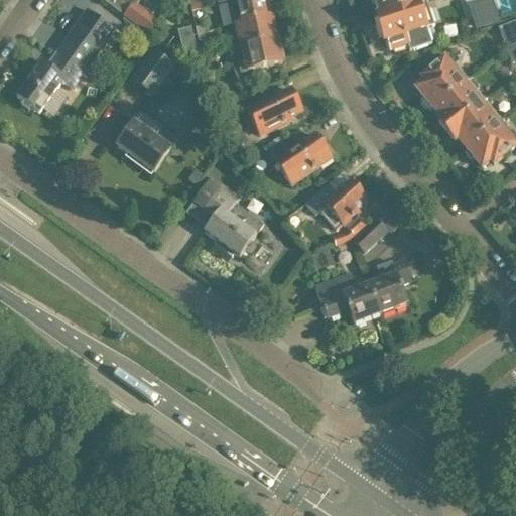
[(104,0),(103,2),(125,18),(148,34),(157,22),(137,6),(141,0),(144,0),(145,0),(144,0),(104,0)]
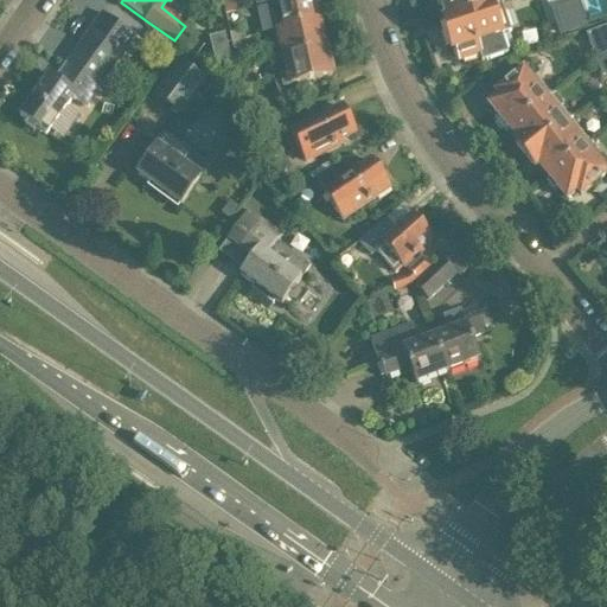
[(314,0),(283,0),(272,2),(278,30),(319,20),(314,0)]
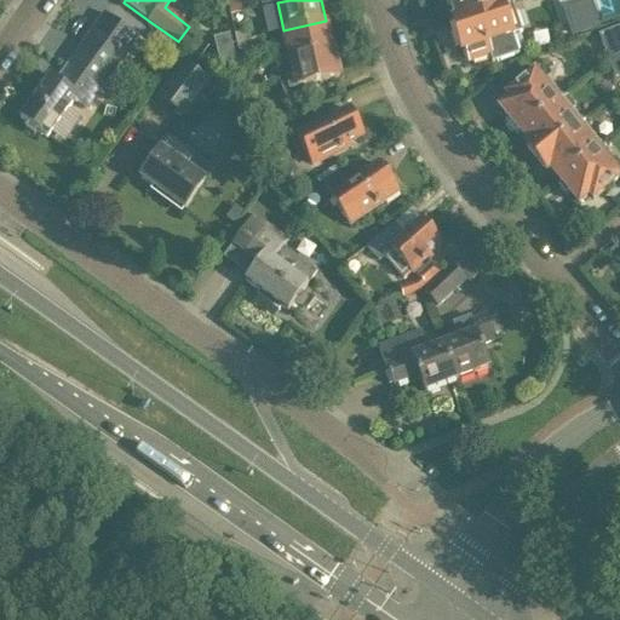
[(500,0),(443,0),(447,7),(453,9),(457,19),(503,5),(500,0)]
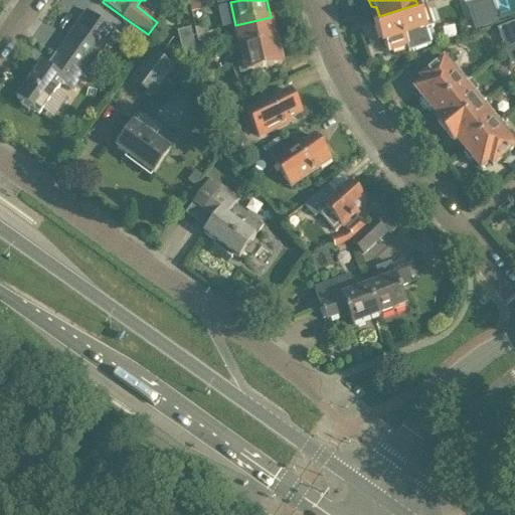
[(417,4),(379,16),(375,18),(383,43),(387,42),(390,51),(407,46),(409,52),(432,45),(427,35),(433,33),(431,28),(434,27),(425,1),(417,4)]
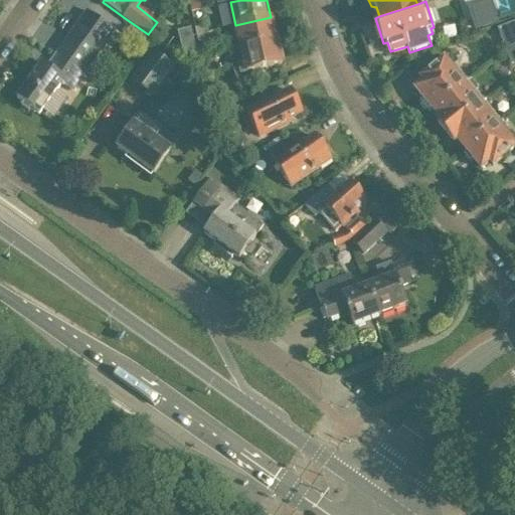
[(477,34),(496,27),(489,5),(470,12),(477,34)]
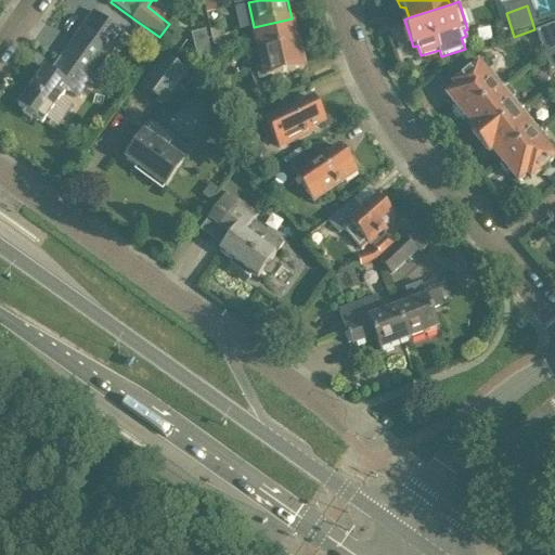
[(42,125),(46,119),(53,125),(68,104),(61,99),(66,91),(77,99),(124,35),(94,13),(68,48),(76,53),(59,78),(46,68),(18,106),(42,125)]
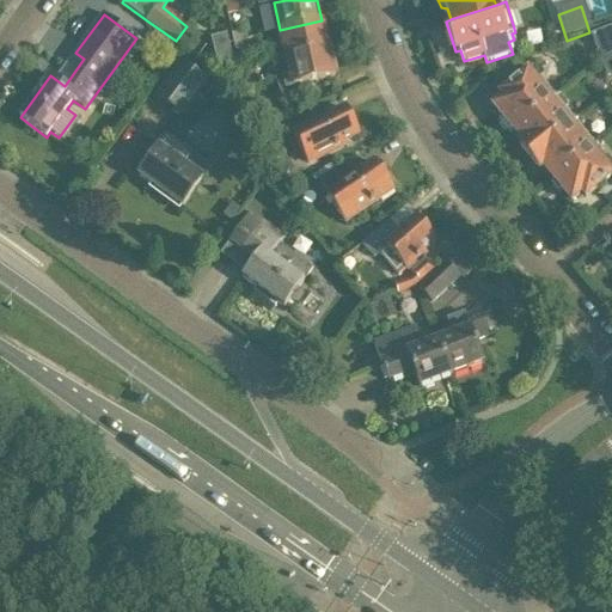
[(322,20),(280,30),(287,57),(328,48),(322,20)]
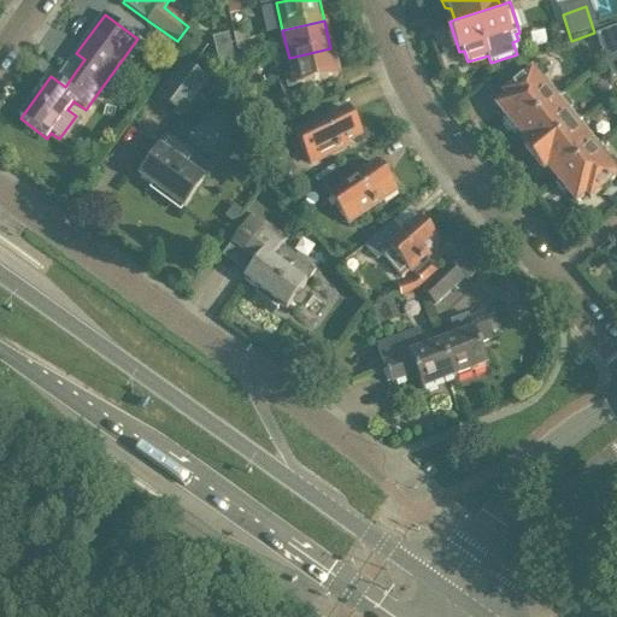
[(616,58),(616,28),(597,36),(601,48),(605,58),(607,58),(616,54),(616,59),(616,58)]
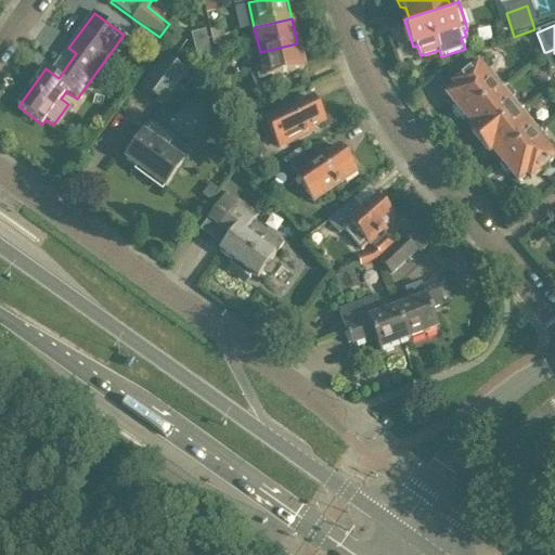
[(210,30),(211,38),(211,39),(224,36),(222,28),(210,30)]
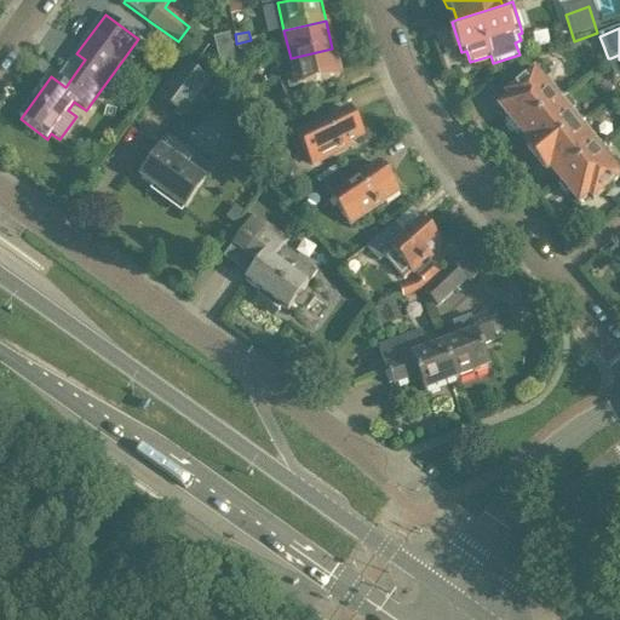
[(149,47),(171,63),(182,47),(160,33),(149,47)]
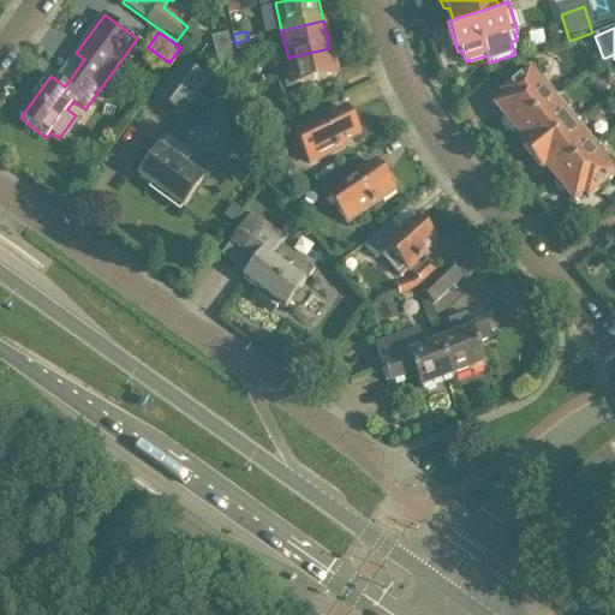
[(202,45),(187,34),(179,45),(193,55),(202,45)]
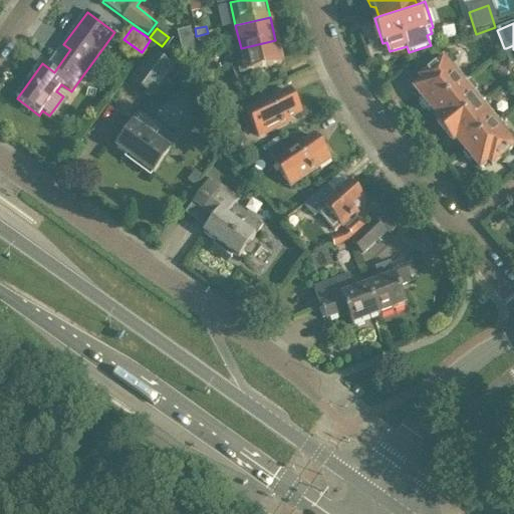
[(183,51),(192,50),(188,28),(179,30),(183,51)]
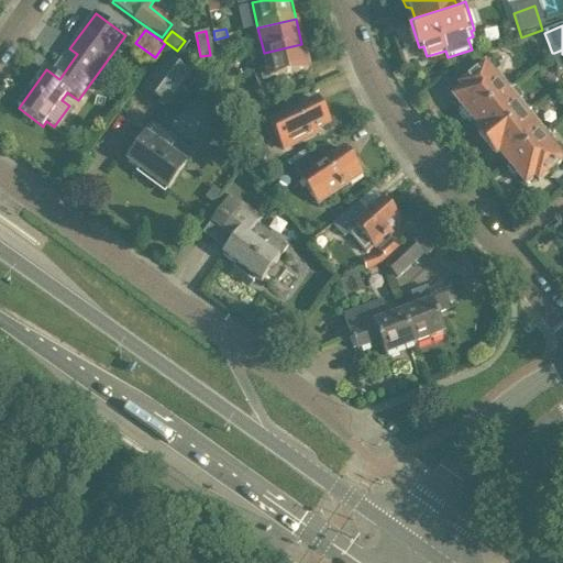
[(214,40),(214,39),(210,40),(212,48),(217,47),(230,44),(228,36),(214,40)]
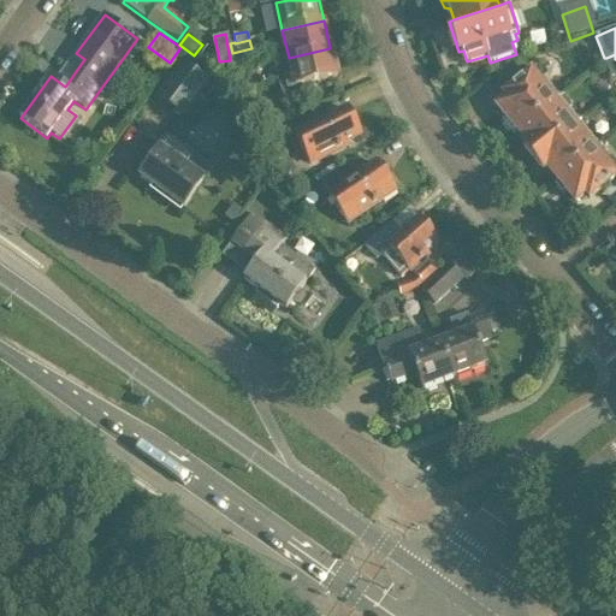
[(292,76),(283,78),(276,80),(284,101),(304,93),(302,87),(337,78),(330,48),(289,58),(292,76)]
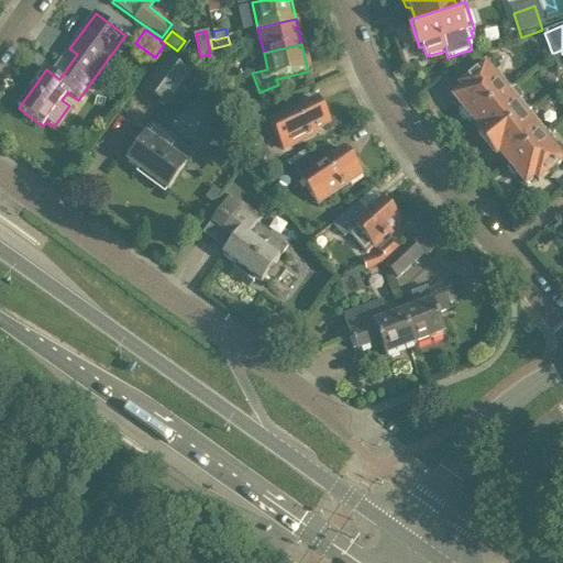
[(562,68),(562,53),(562,54),(562,50),(554,53),(552,53),(559,70),(562,68)]
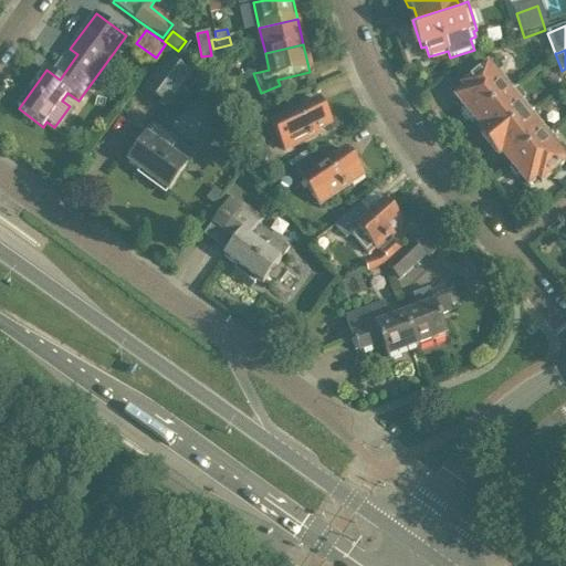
[(169,59),(146,92),(168,107),(191,75),(169,59)]
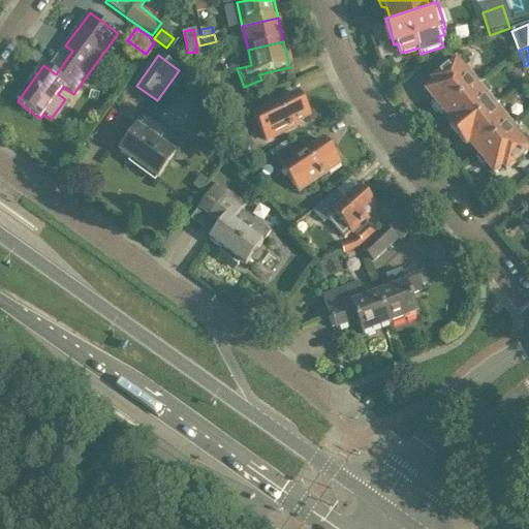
[(444,115),(476,89),(456,63),(433,83),(436,86),(427,93),(435,102),(433,106),(438,113),(442,112),(444,115)]
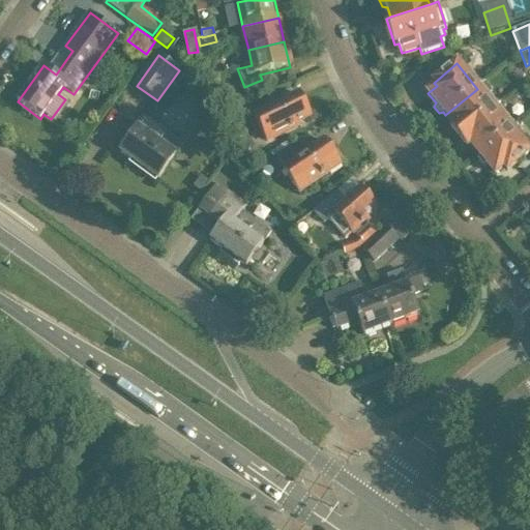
[(477,89),(445,115),(452,123),(449,126),(459,138),(494,109),(477,89)]
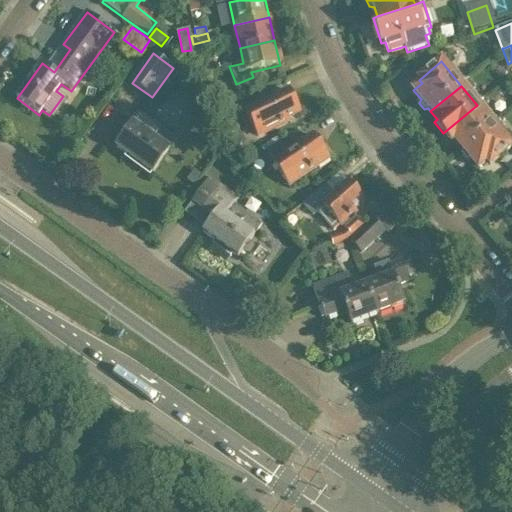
[(208,106),(217,104),(214,91),(205,93),(208,106)]
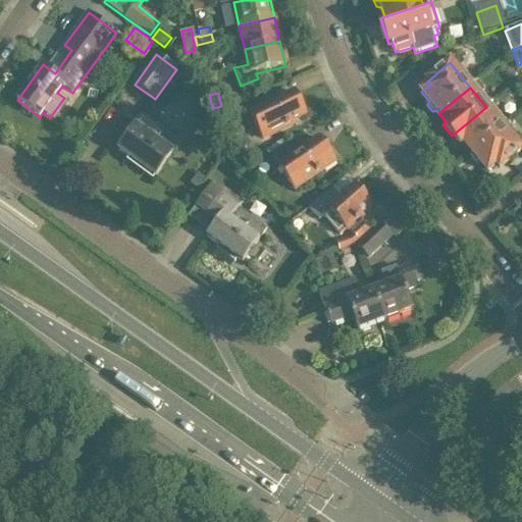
[(262,139),(294,123),(293,120),(305,114),(295,94),(272,105),(268,95),(260,99),(264,109),(251,115),(262,139)]
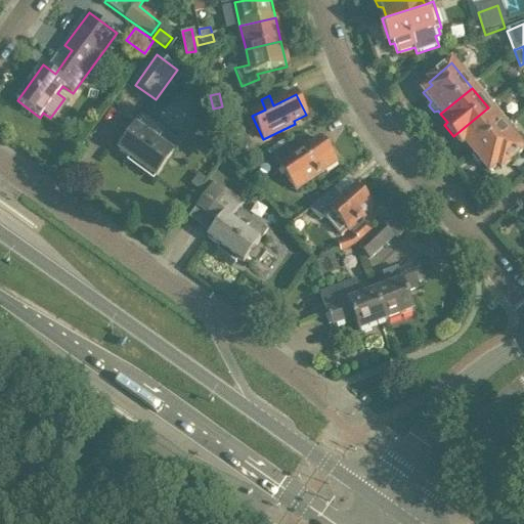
[(488,107),(453,136),(462,146),(465,143),(472,153),(504,127),(488,107)]
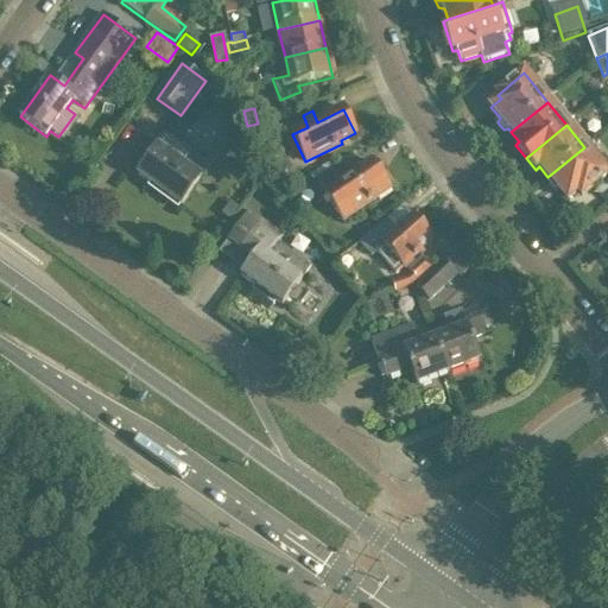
[(182,207),(202,178),(210,166),(165,134),(137,175),(182,207)]
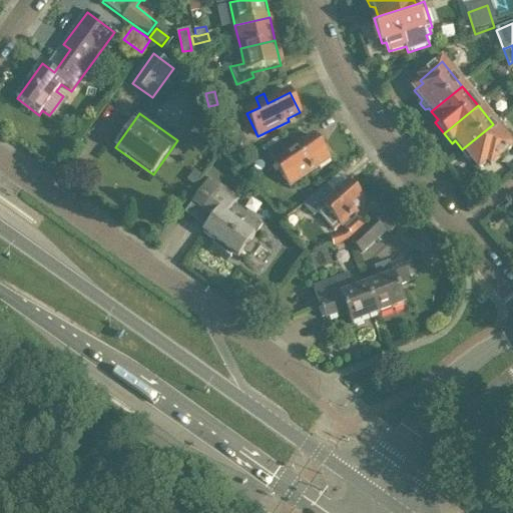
[(493,124),(462,149),(463,150),(462,155),(467,161),(471,160),(479,169),(488,162),(491,166),(512,147),(493,124)]
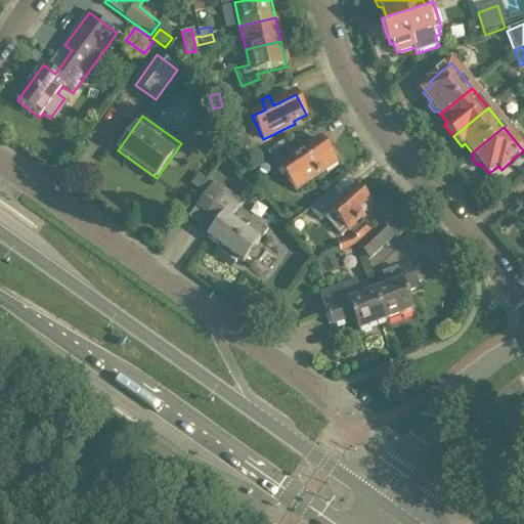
[(296,140),(286,147),(273,157),(280,168),(280,169),(295,190),(336,162),(321,140),(304,151),(296,140)]
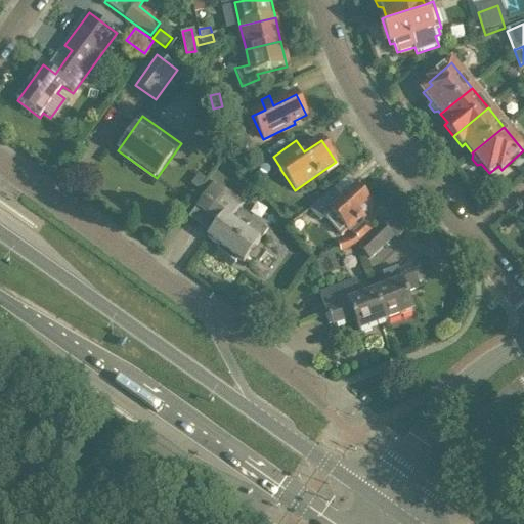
[(270,158),(273,157),(286,147),(281,142),(266,151),(270,158)]
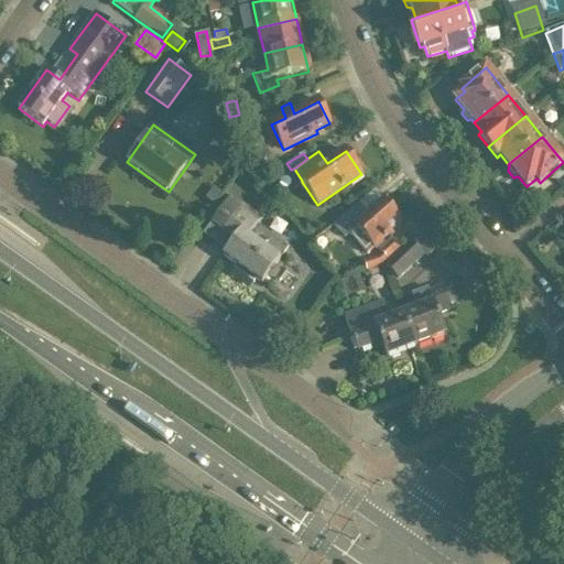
[(213,191),(204,202),(212,208),(220,196),(213,191)]
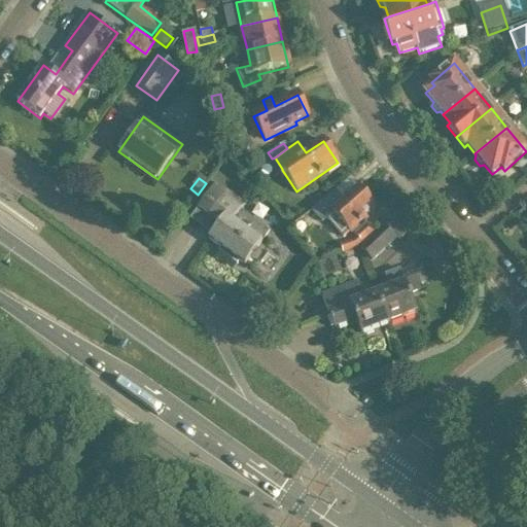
[(215,183),(198,208),(209,215),(206,219),(217,227),(208,239),(220,248),(217,252),(236,267),(240,261),(245,266),(270,232),(241,210),(245,204),(215,183)]
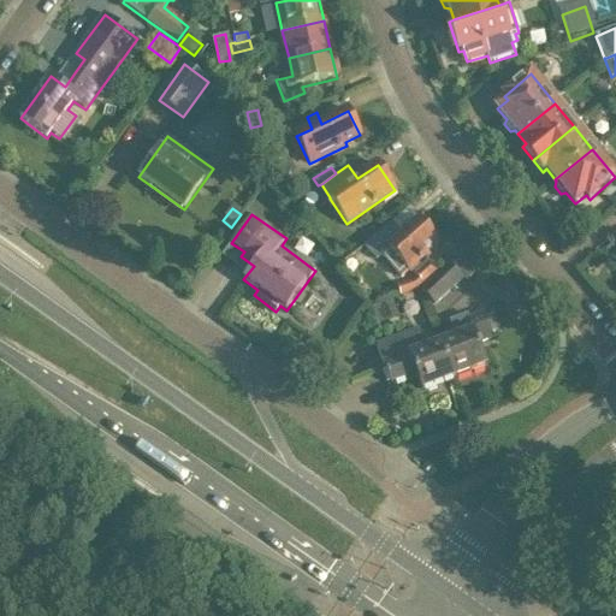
[(392,224),(363,246),(377,260),(383,255),(402,278),(409,272),(410,272),(434,250),(431,247),(437,242),(420,221),(402,236),(392,224)]
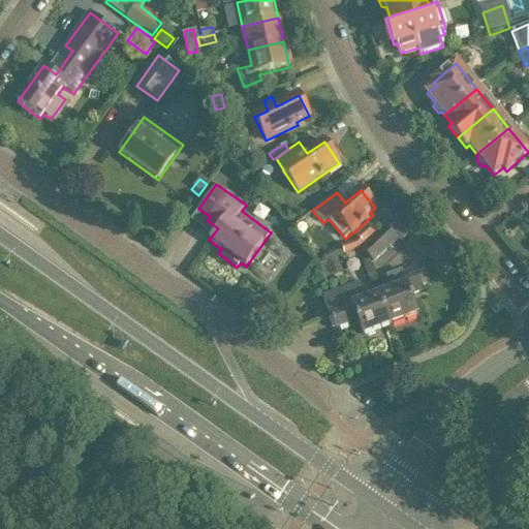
[(369,226),(356,238),(363,244),(375,232),(369,226)]
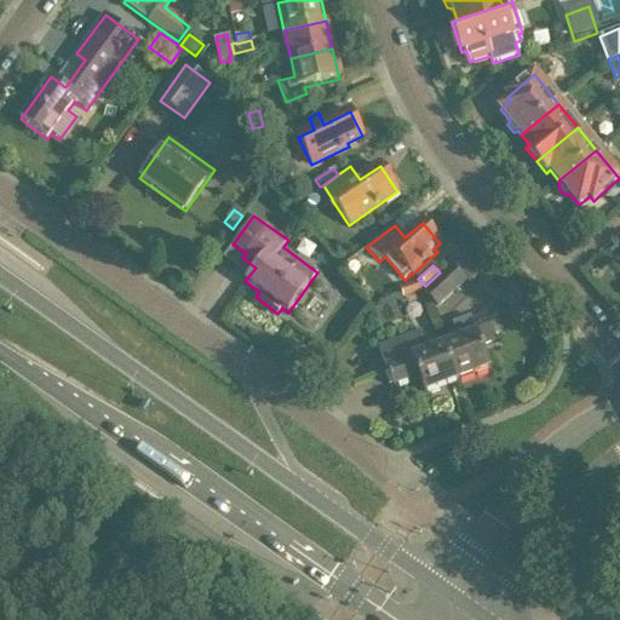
[(453,270),(424,296),(437,311),(466,286),(453,270)]
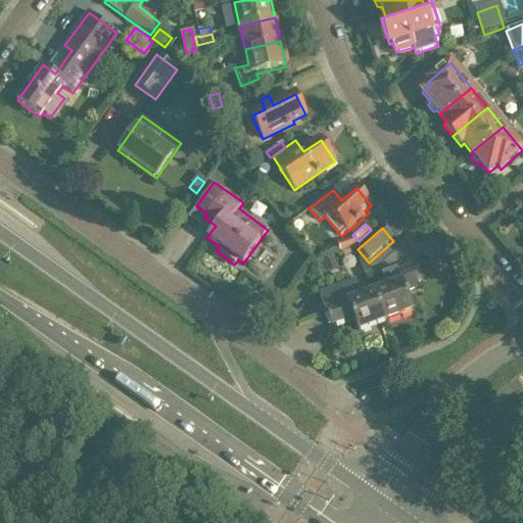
[(374,291),(385,322),(414,311),(407,292),(419,287),(411,266),(397,271),(396,268),(383,273),(387,286),(374,291)]
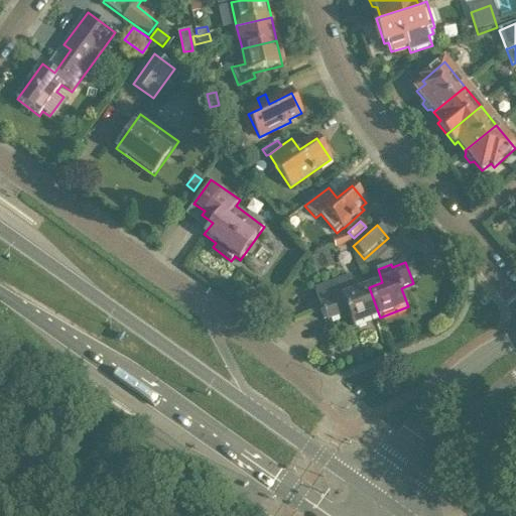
[(380,317),(369,287),(357,292),(351,276),(315,289),(328,324),(349,315),(353,328),(380,317)]
